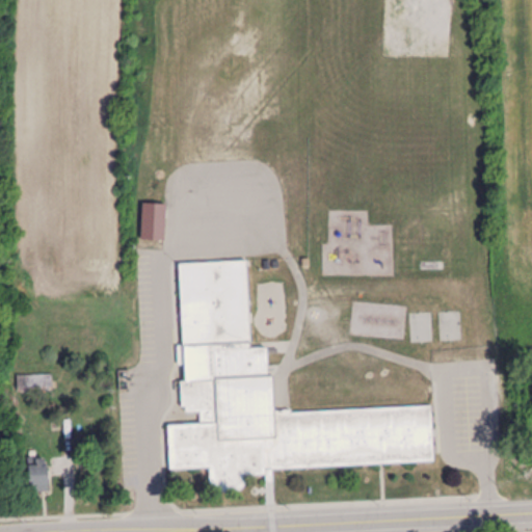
[(166,241),(166,205),(142,205),(142,241),(166,241)]
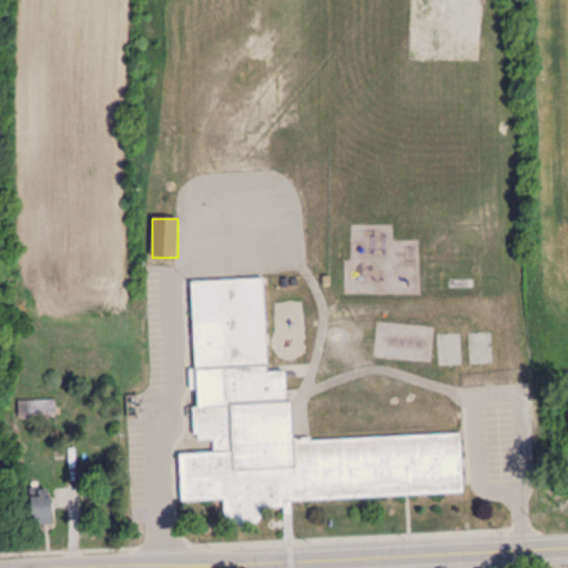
[(464,496),(462,435),(294,440),(293,403),(287,403),(286,373),(269,373),(265,281),(192,283),(198,442),(214,440),(214,454),(181,455),(182,503),(225,501),(225,527),(264,526),(263,503),(464,496)]
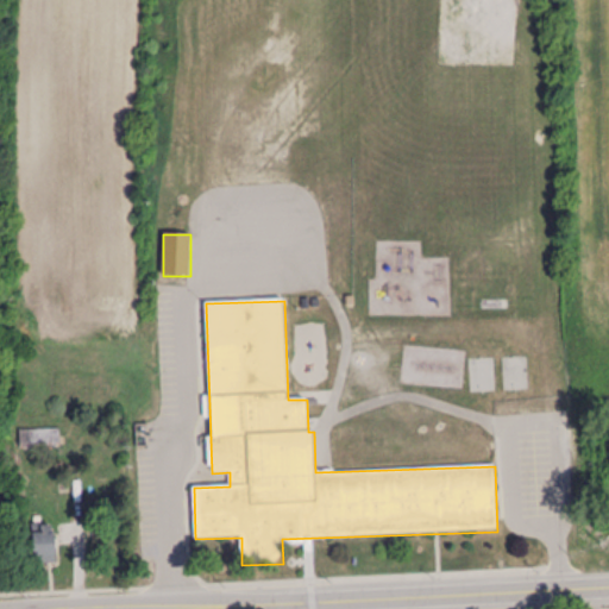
[(503,391),(529,391),(529,357),(503,357),(503,391)]
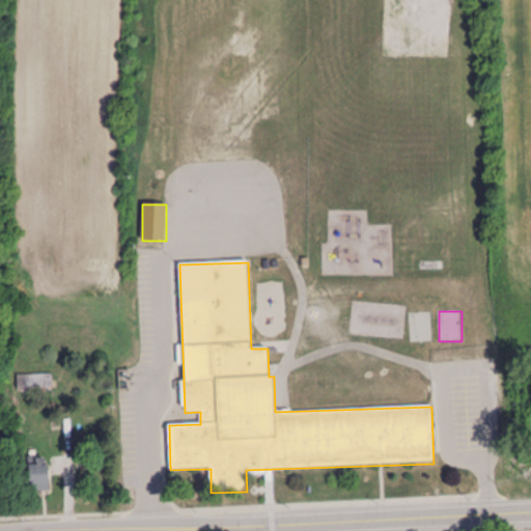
[(431,342),(431,312),(410,313),(410,343),(431,342)]
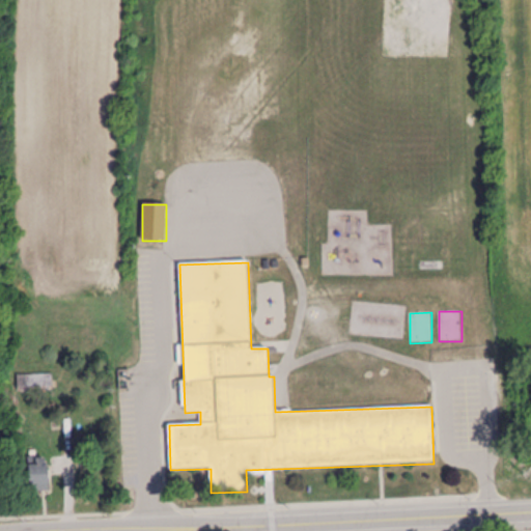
[(52,390),(52,375),(18,375),(18,390),(52,390)]
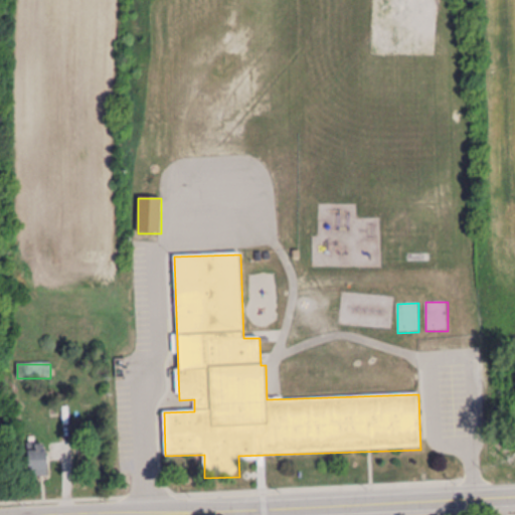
[(24,445),(24,478),(47,478),(47,445),(24,445)]
